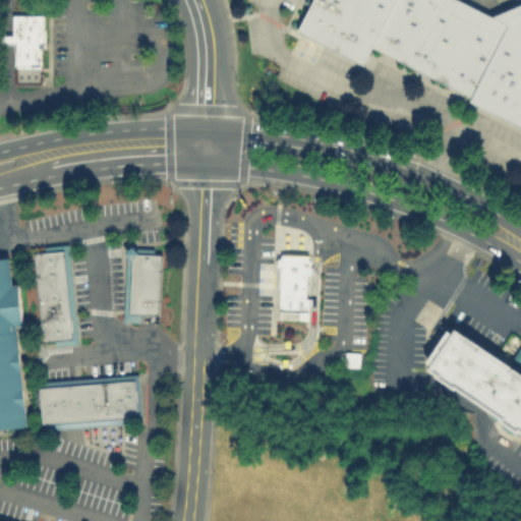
[(466,0),(499,16),(520,8),(520,123),(383,50),(370,67),(306,31),(322,0),(466,0)]
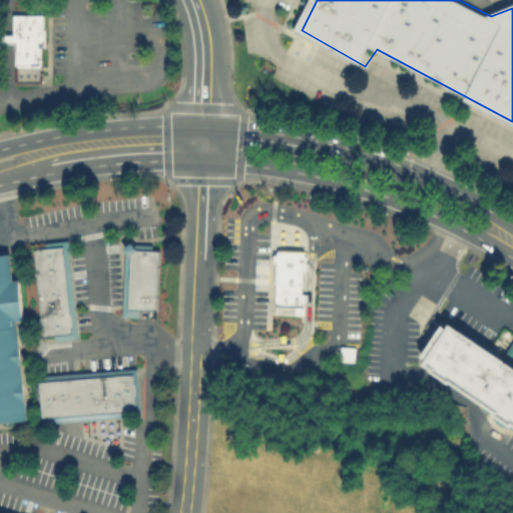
[(3,41),(3,31),(15,31),(15,12),(47,12),(47,63),(16,63),(16,41),(3,41)]
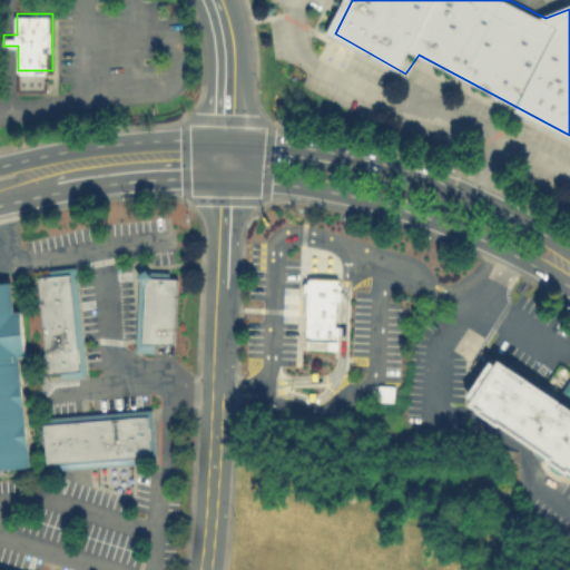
[(39,277),(70,274),(79,371),(48,374),(39,277)]
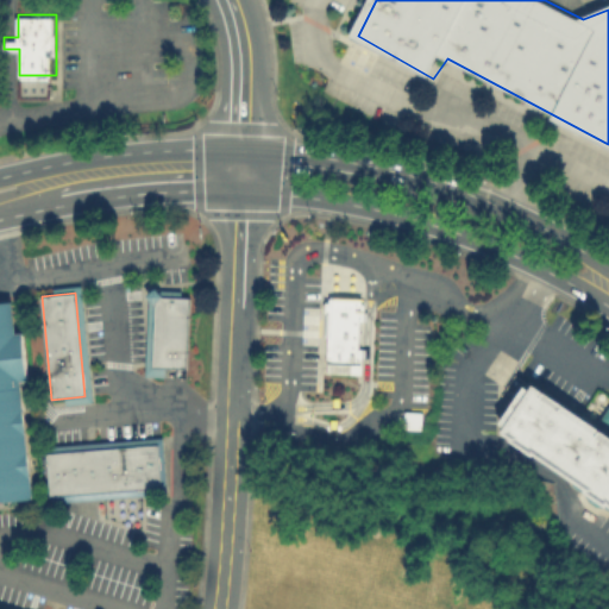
[(189,297),(187,368),(154,366),(156,301),(163,296),(189,297)]
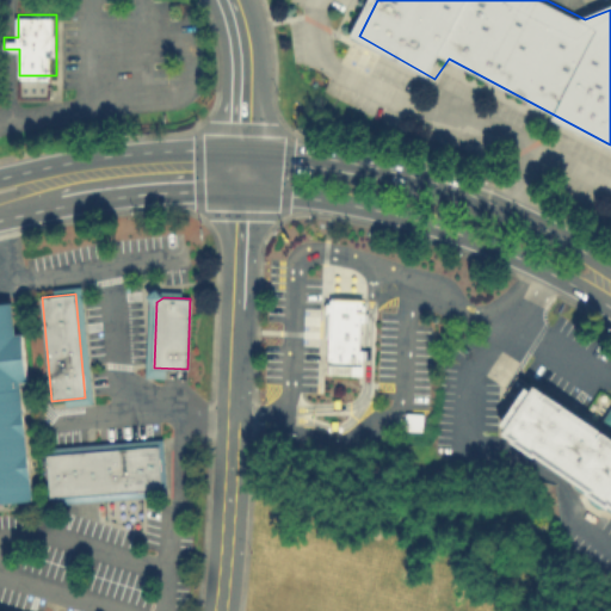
[(359,374),(326,372),(327,359),(326,358),(327,313),(323,312),(325,302),(328,302),(328,297),(363,298),(359,374)]
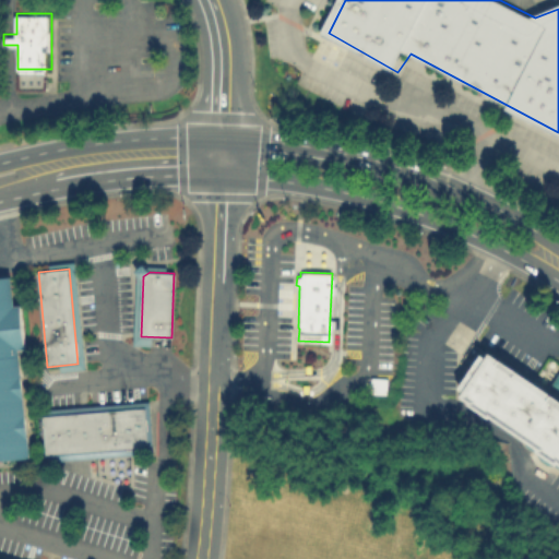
[(34,460),(0,463),(0,278),(15,277),(19,306),(23,308),(28,351),(22,352),(34,460)]
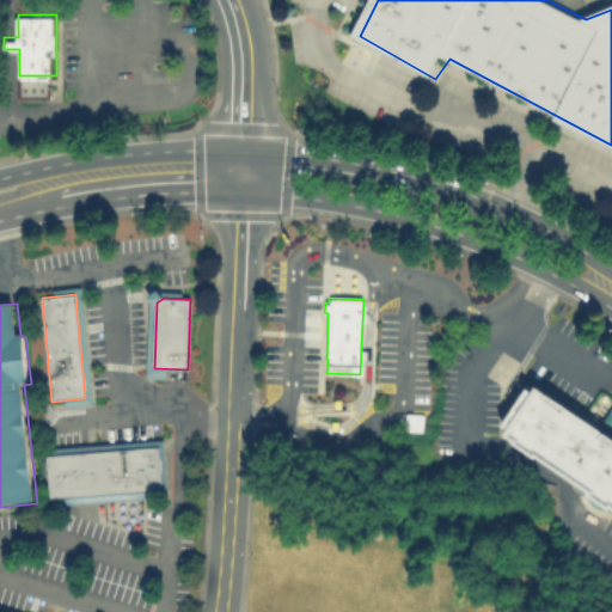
[(611,402),(611,513),(502,439),(507,433),(501,429),(527,391),(532,395),(536,389),(594,429),(611,402)]
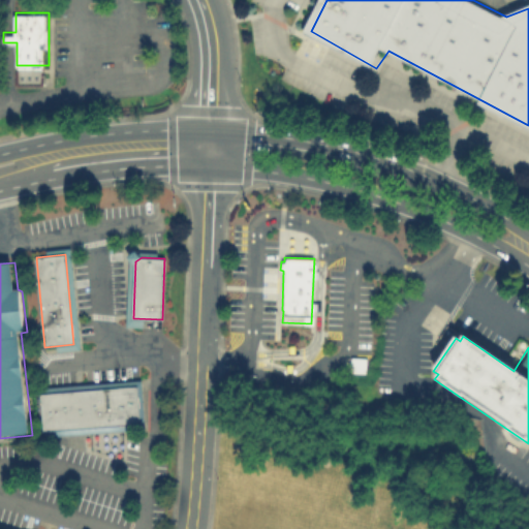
[(41,394),(137,385),(141,423),(44,431),(41,394)]
